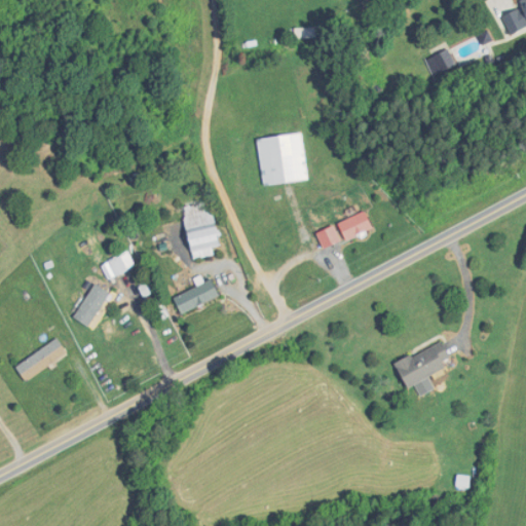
[(424,61),(433,77),(454,66),(445,49),(424,61)]
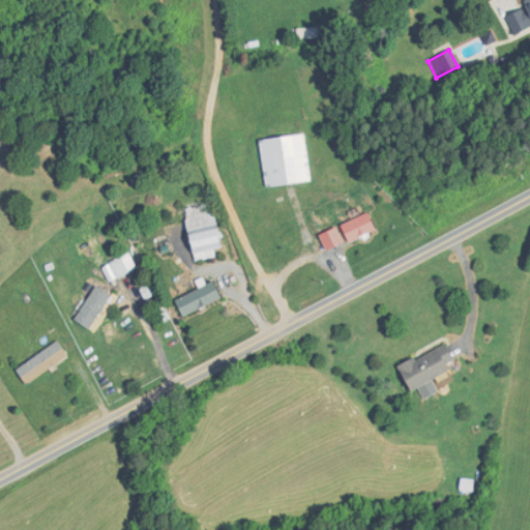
[(310,180),(302,134),(258,140),(265,186),(310,180)]
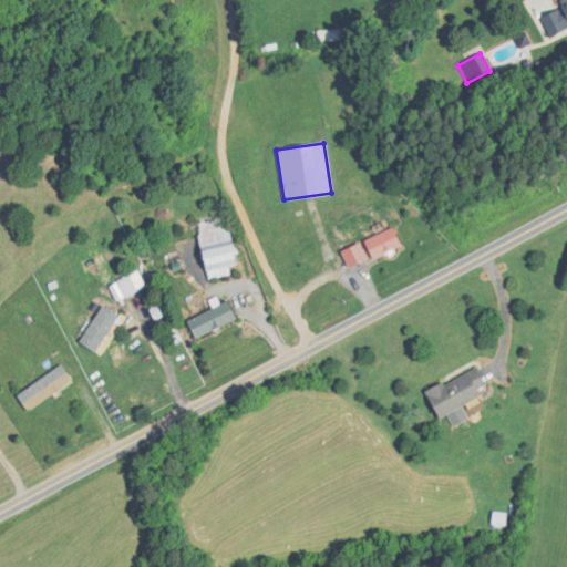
[(227,217),(195,223),(206,279),(230,275),(229,267),(236,266),(227,217)]
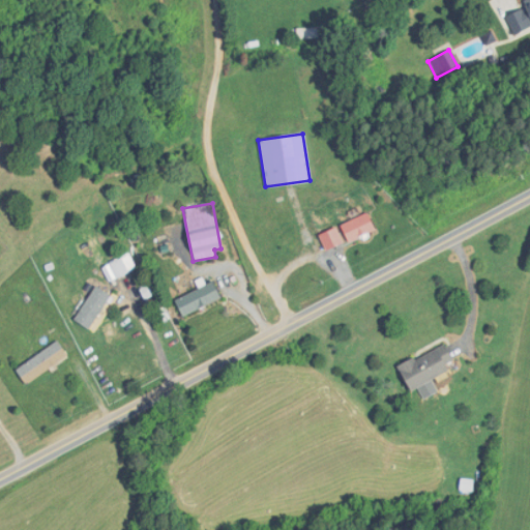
[(374,231),(367,213),(340,224),(346,241),(374,231)]
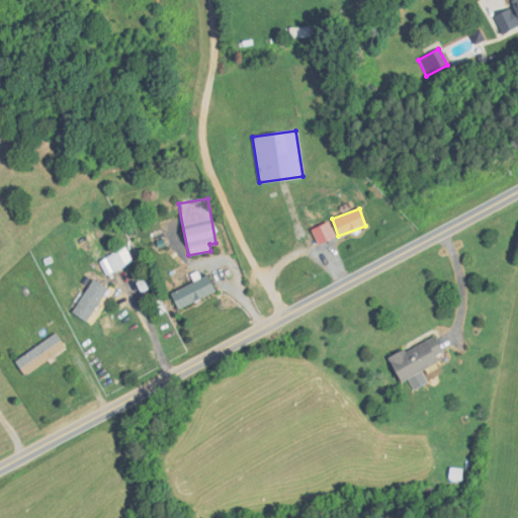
[(112,272),(132,263),(124,248),(105,256),(112,272)]
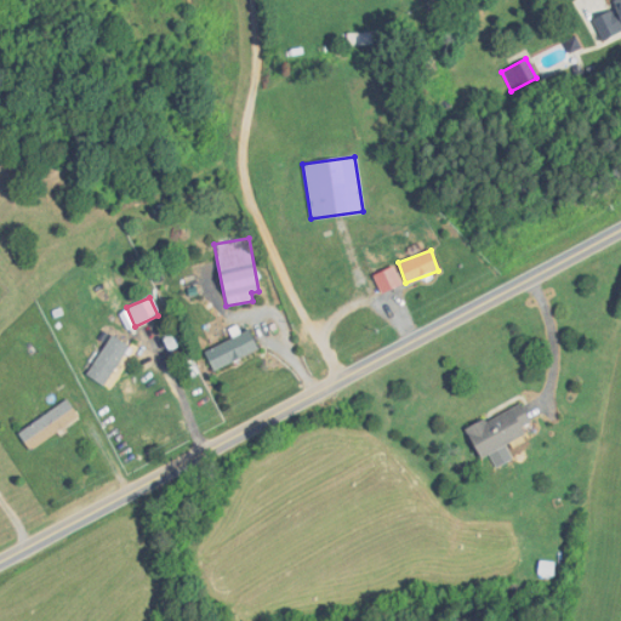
[(203,352),(212,372),(257,351),(248,330),(203,352)]
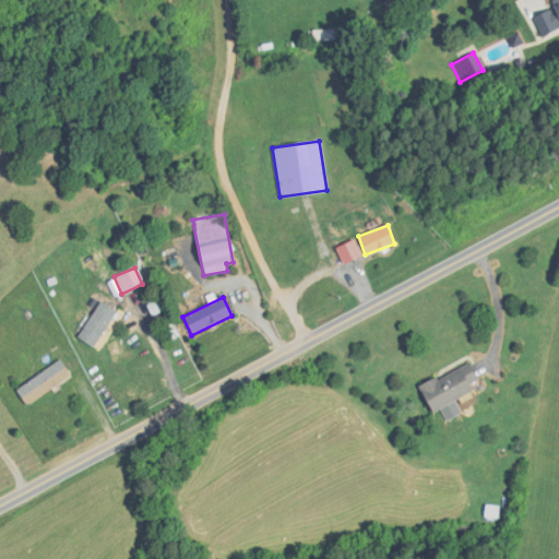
[(74,333),(90,346),(118,314),(103,301),(74,333)]
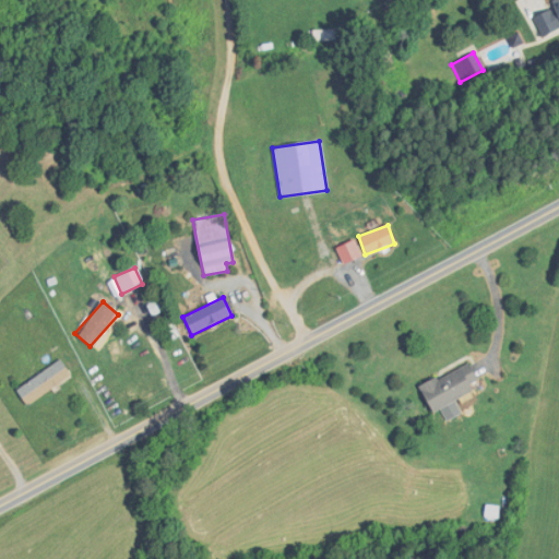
[(70,376),(59,360),(14,391),(25,406),(70,376)]
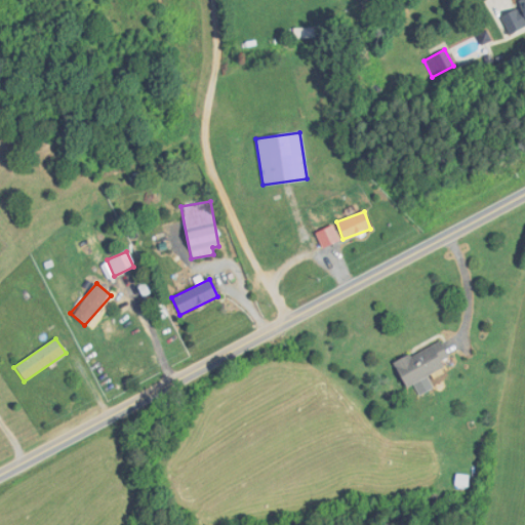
[(393,363),(405,389),(413,385),(418,395),(433,388),(428,376),(445,368),(441,360),(448,357),(440,340),(393,363)]
